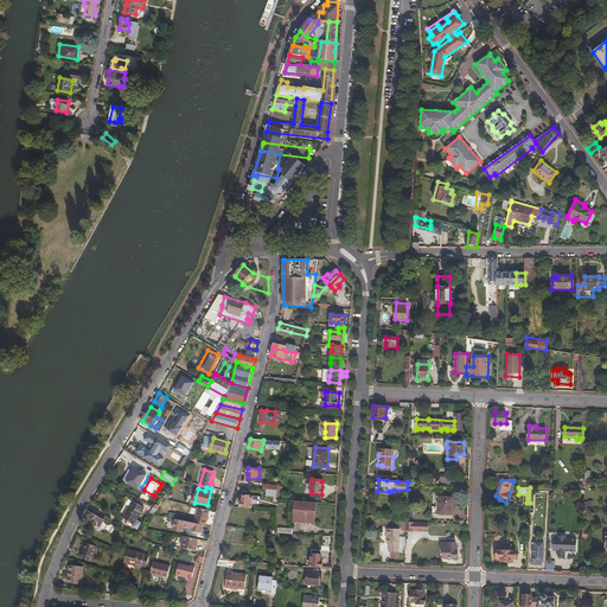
[(241,500),(241,508),(259,509),(260,497),(243,496),(243,500),(241,500)]
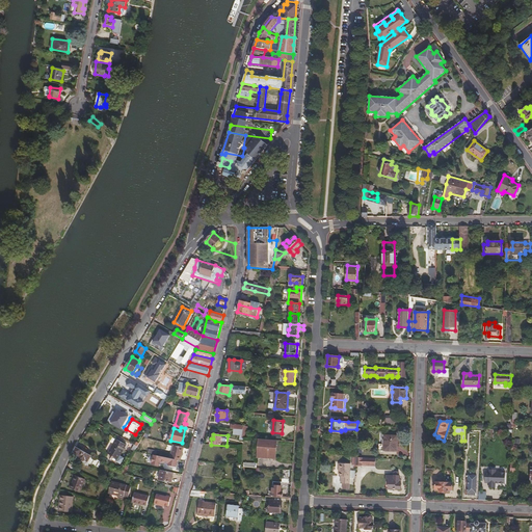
[(386,435),(384,450),(397,451),(397,435),(386,435)]
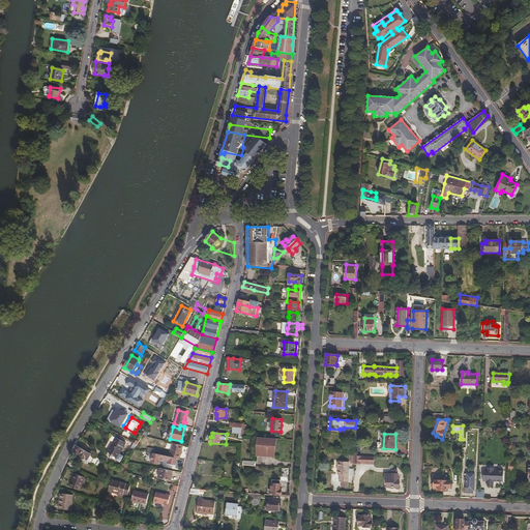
[(117,438),(108,452),(117,458),(126,443),(117,438)]
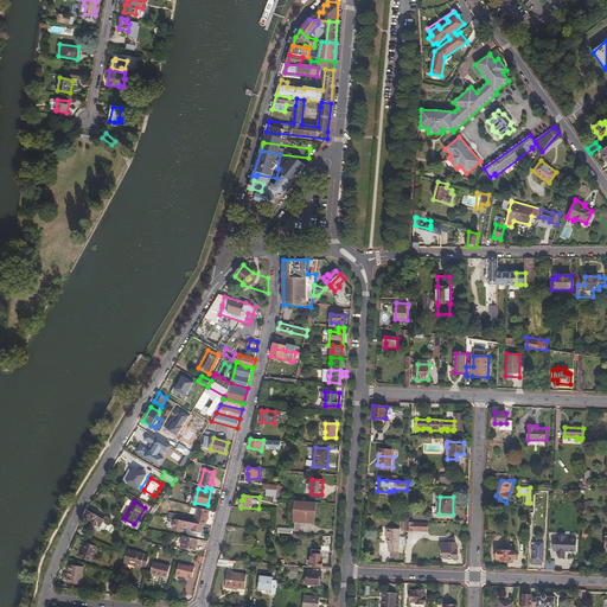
[(314,518),(315,503),(295,502),(294,517),(314,518)]
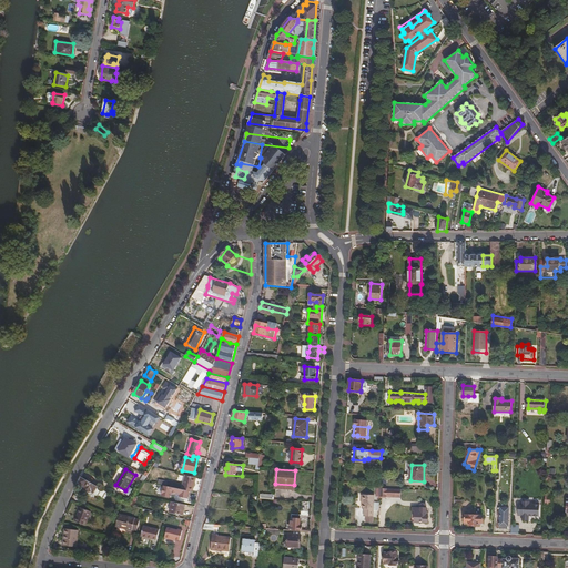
[(193,492),(196,477),(185,475),(182,489),(193,492)]
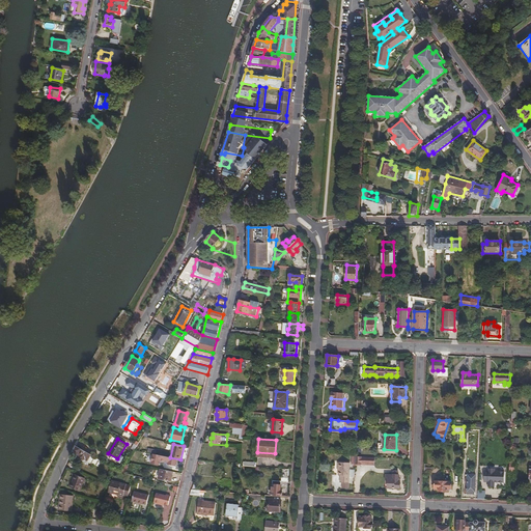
[(76,446),(74,452),(77,453),(76,455),(79,456),(80,458),(83,460),(85,460),(87,462),(91,455),(76,446)]
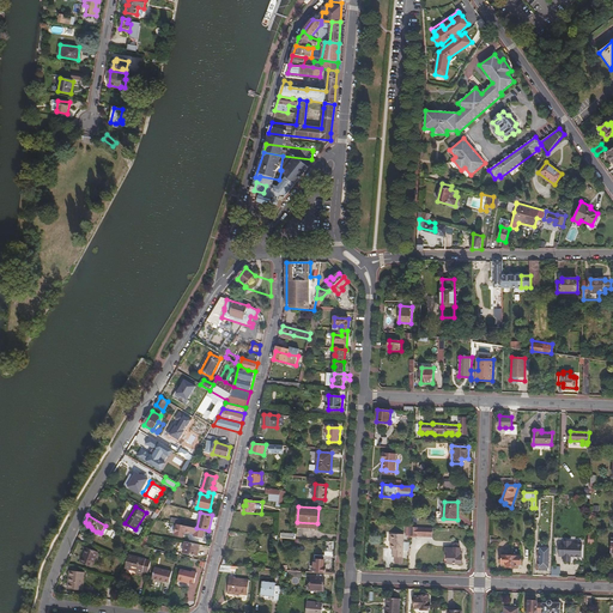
[(572,532),(565,530),(560,530),(559,538),(558,538),(558,545),(562,545),(562,547),(570,547),(570,542),(572,542),(572,532)]
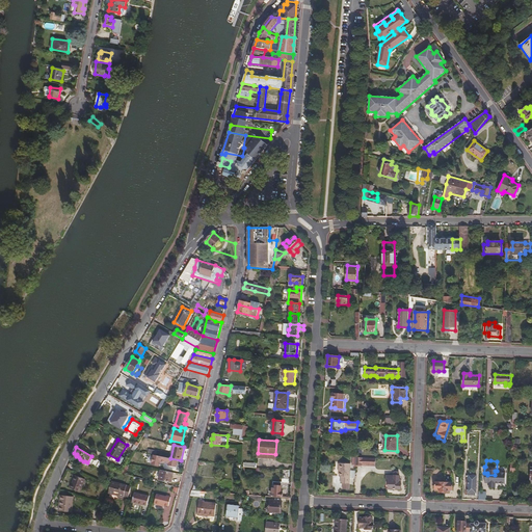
[(341,476),(341,483),(343,483),(350,483),(350,463),(340,463),(339,476),(341,476)]
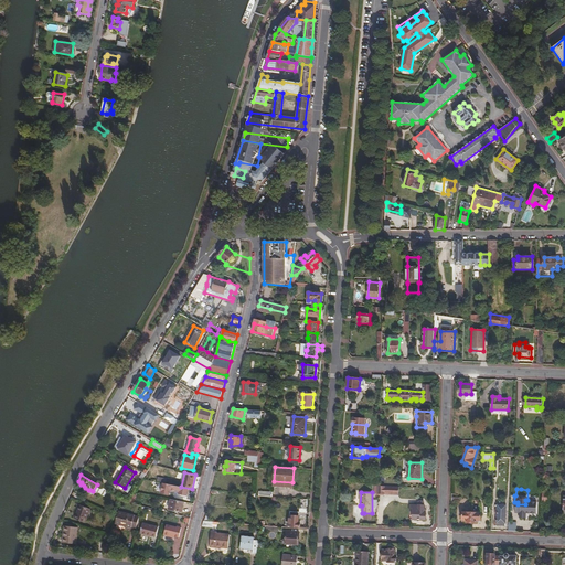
[(182,512),(184,502),(171,499),(169,509),(182,512)]
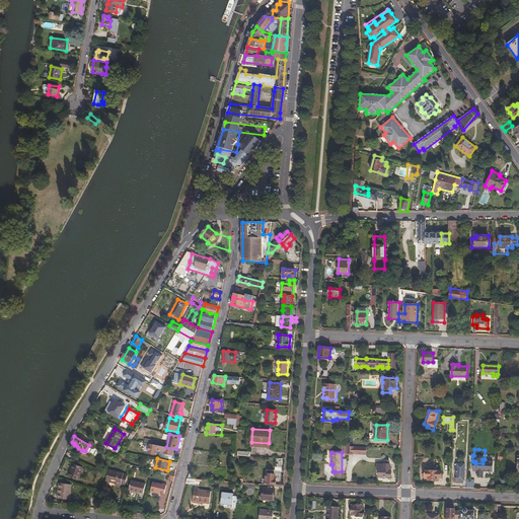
[(384,464),(377,464),(377,467),(379,467),(379,476),(390,477),(390,471),(389,470),(389,461),(388,460),(385,460),(384,461),(384,464)]
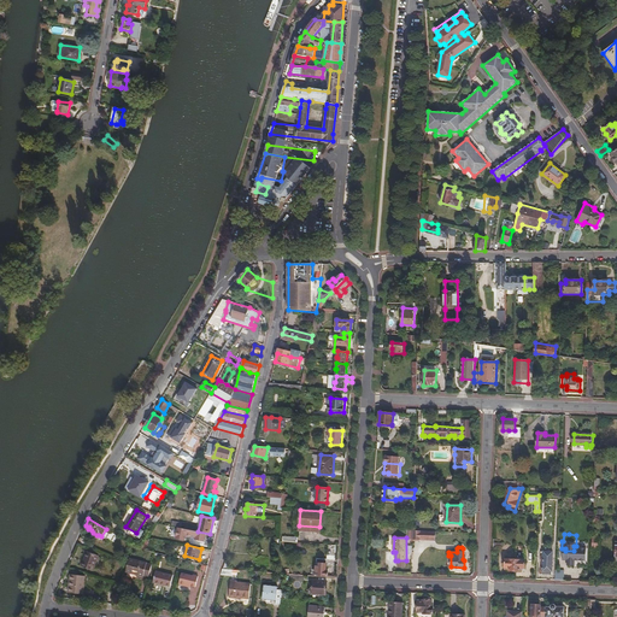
[(88,552),(82,566),(93,570),(98,556),(88,552)]
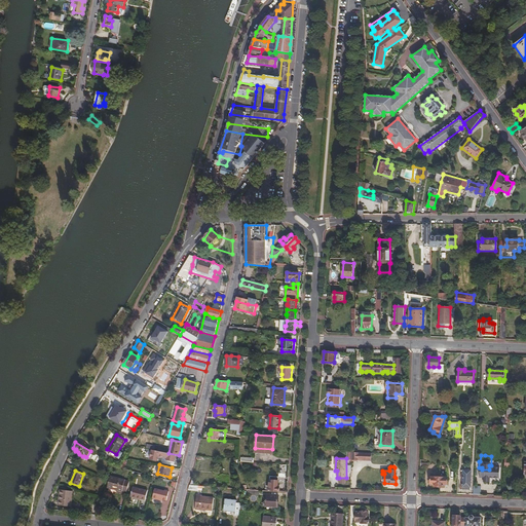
[(121,491),(126,492),(128,481),(110,476),(107,488),(121,491)]
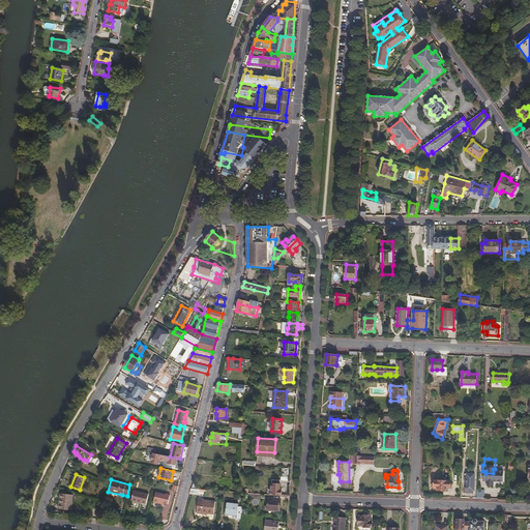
[(271,495),(282,496),(282,490),(281,490),(281,480),(272,480),(271,495)]
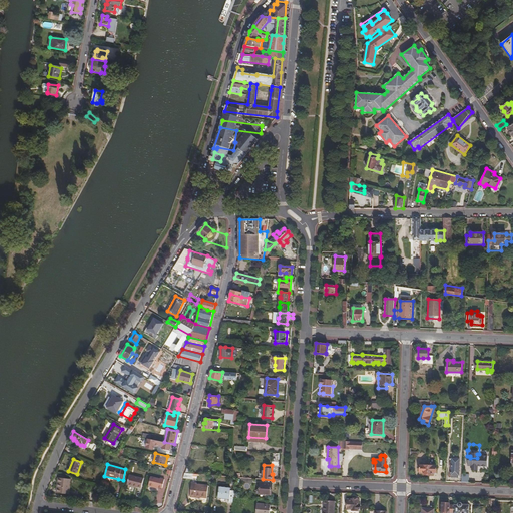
[(428,475),(429,465),(420,465),(420,472),(424,472),(424,474),(428,475)]
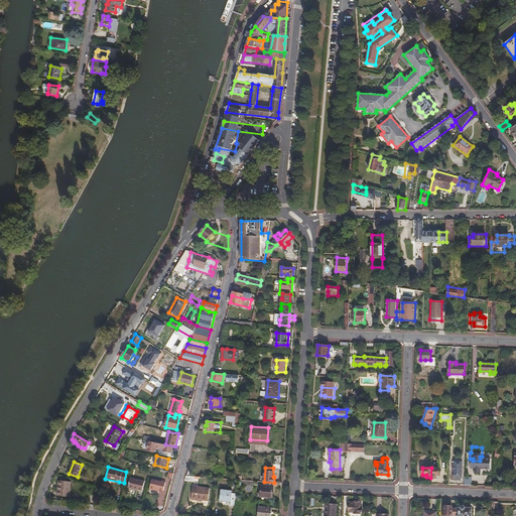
[(439,468),(431,468),(430,478),(434,478),(435,475),(436,475),(438,475),(439,468)]
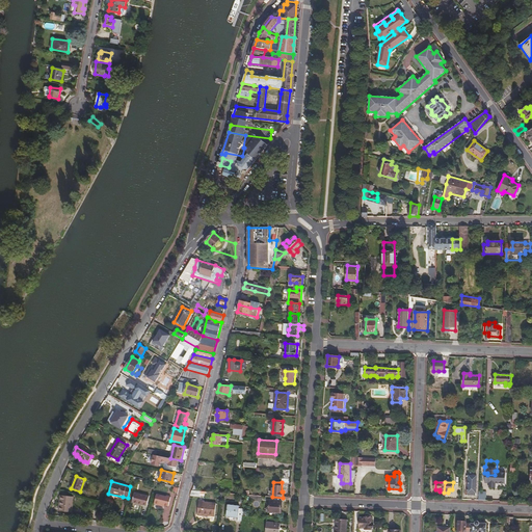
[(149,497),(135,493),(132,502),(147,505),(149,497)]
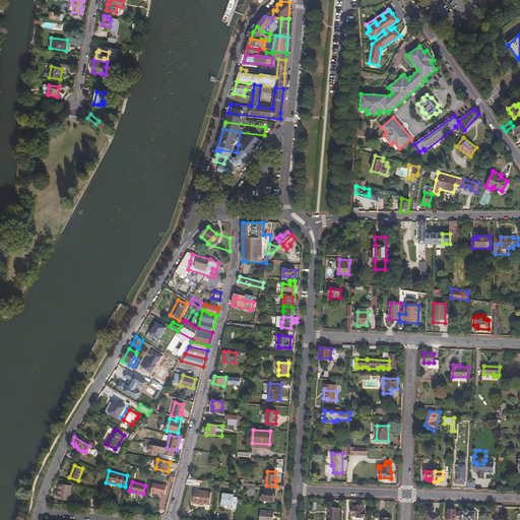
[(163,485),(153,483),(151,493),(158,495),(159,494),(165,495),(168,485),(164,484),(163,485)]
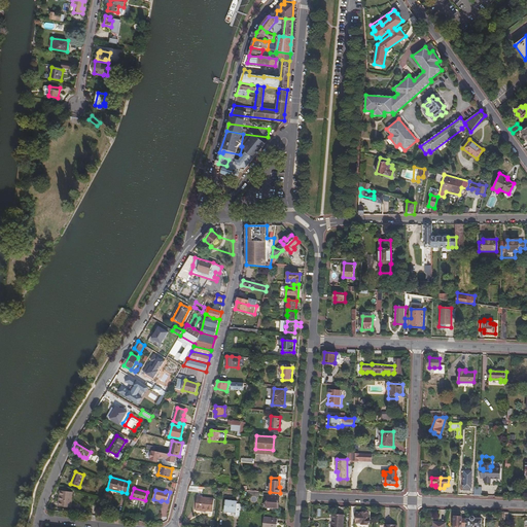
[(60,491),(58,506),(71,507),(72,493),(60,491)]
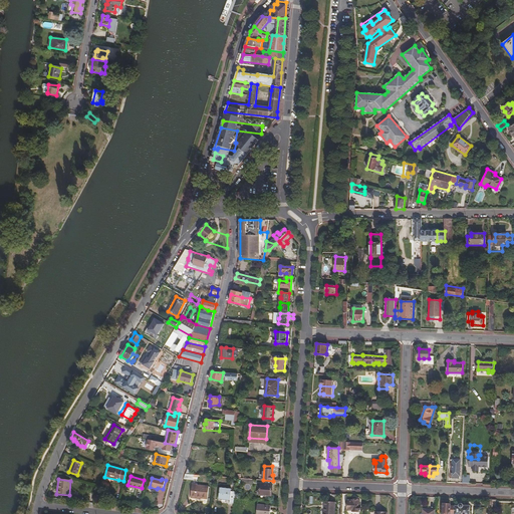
[(260,484),(260,495),(271,496),(272,485),(260,484)]
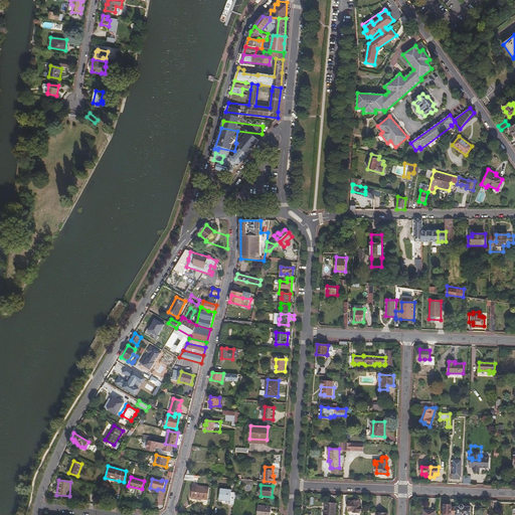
[(209,487),(192,486),(191,498),(208,500),(209,487)]
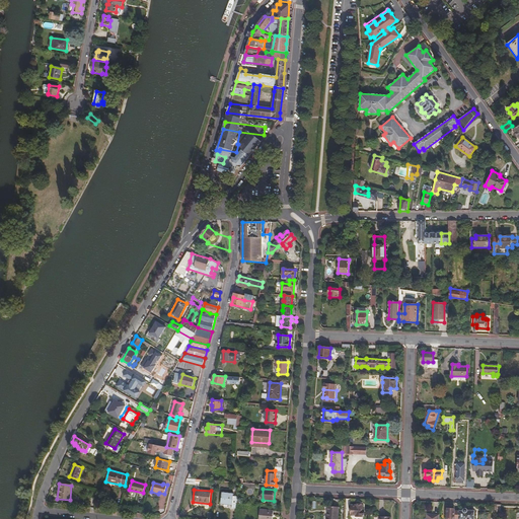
[(232,508),(236,508),(236,504),(237,496),(233,496),(233,494),(222,493),(221,503),(232,505),(232,508)]
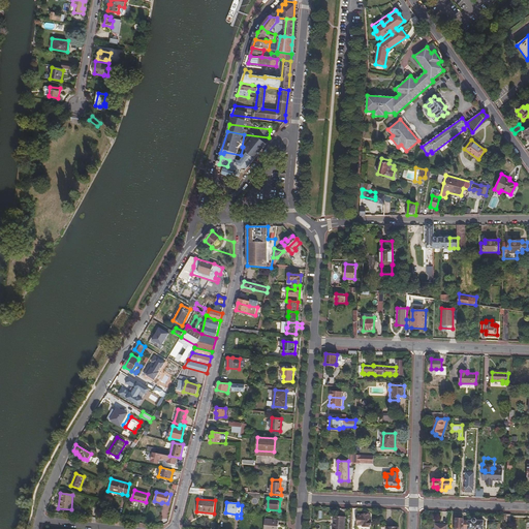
[(363,525),(363,526),(371,526),(371,520),(370,520),(370,515),(359,515),(358,525),(363,525)]
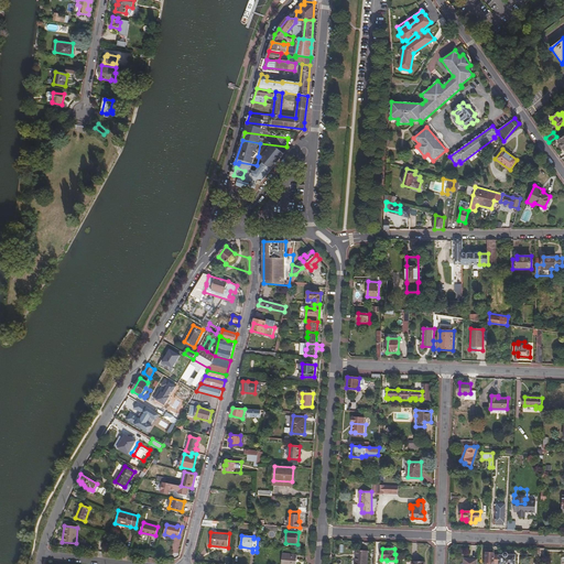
[(366,563),(368,551),(357,550),(355,563),(366,563)]
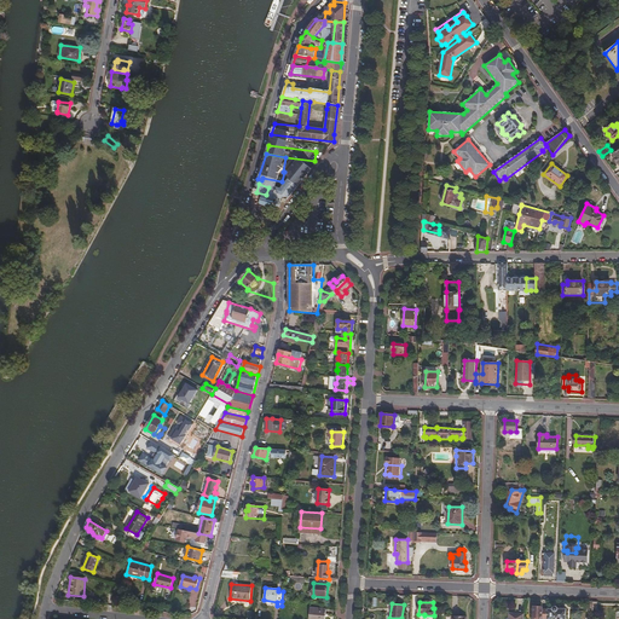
[(310,607),(308,618),(324,618),(327,608),(310,607)]
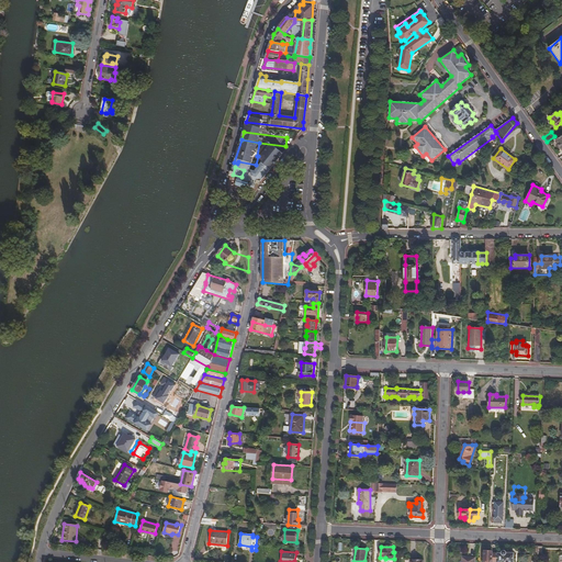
[(496,561),(497,553),(492,552),(492,551),(484,551),(484,561),(496,561)]
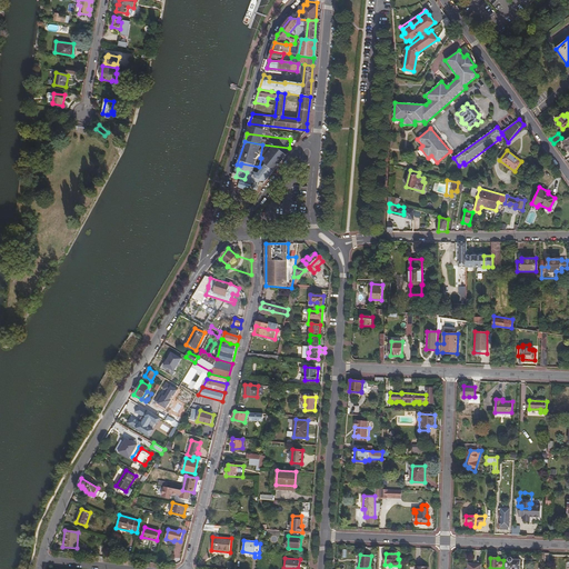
[(508,560),(503,560),(502,568),(519,568),(520,560),(512,560),(511,558),(510,558),(508,559),(508,560)]
